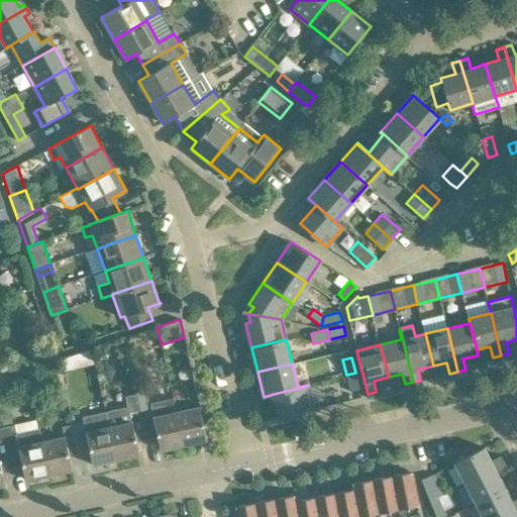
[(50,374),(54,388),(64,386),(61,371),(50,374)]
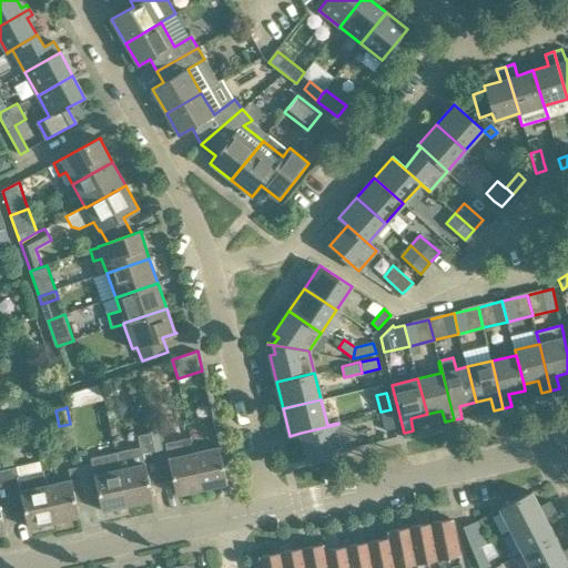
[(391,409),(381,412),(385,430),(395,428),(391,409)]
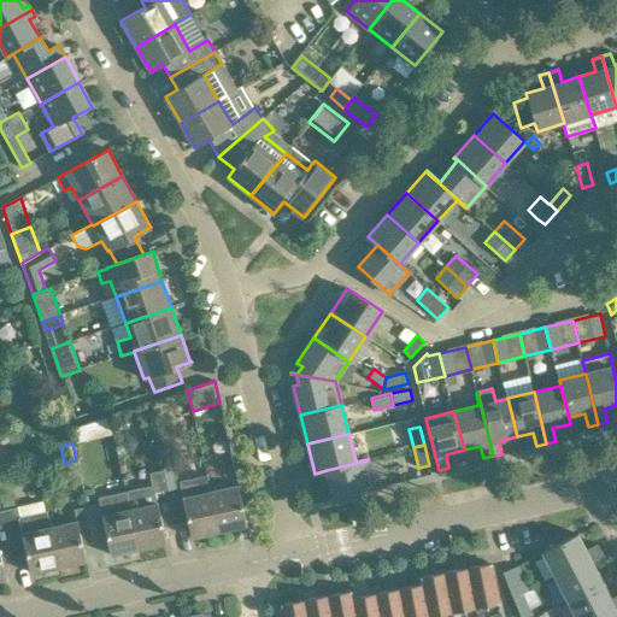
[(368,460),(327,470),(334,498),(374,488),(368,460)]
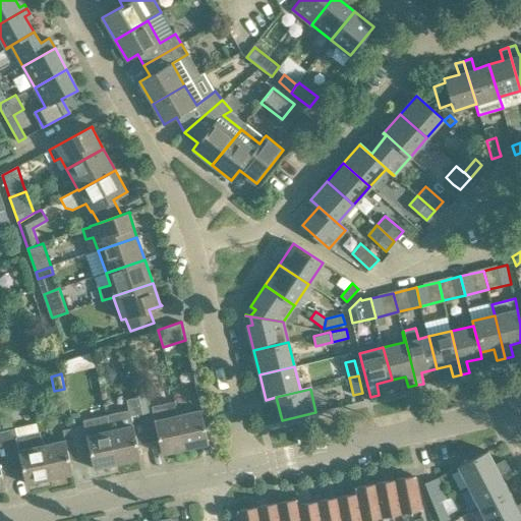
[(128,410),(107,414),(118,463),(140,458),(137,445),(148,442),(141,414),(140,414),(137,397),(125,399),(128,410)]
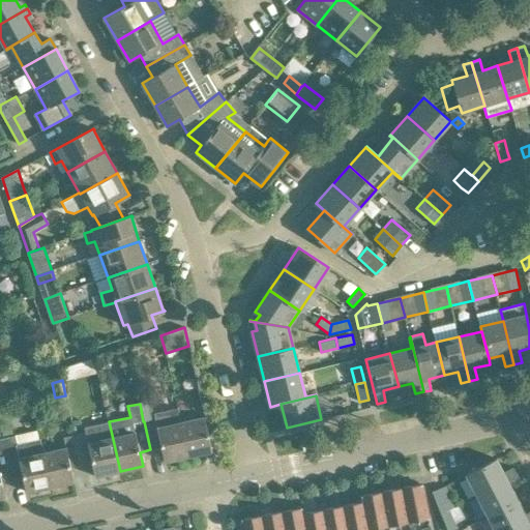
[(155,418),(144,421),(150,449),(162,447),(165,461),(189,455),(181,421),(180,422),(177,408),(153,414),(155,418)]
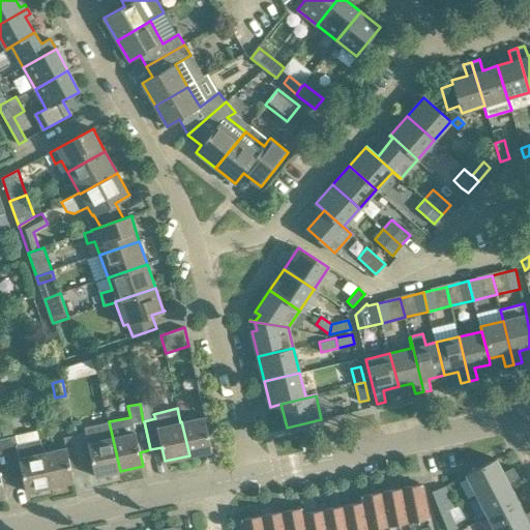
[(204,417),(181,421),(189,455),(212,450),(204,417)]
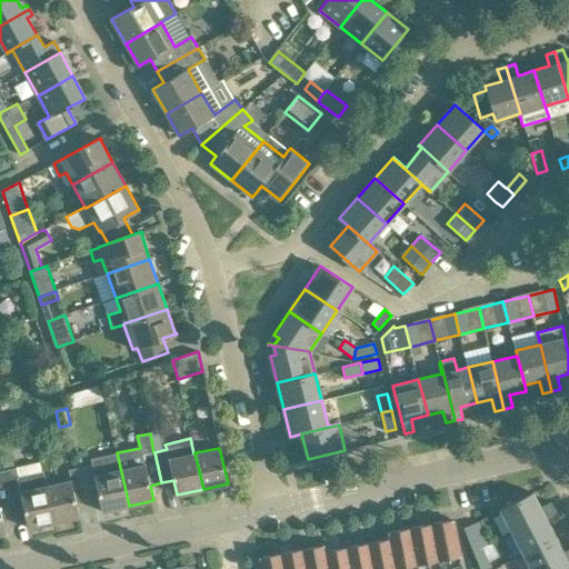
[(91,466),(81,468),(89,498),(99,496),(102,511),(129,506),(117,452),(90,458),(91,466)]
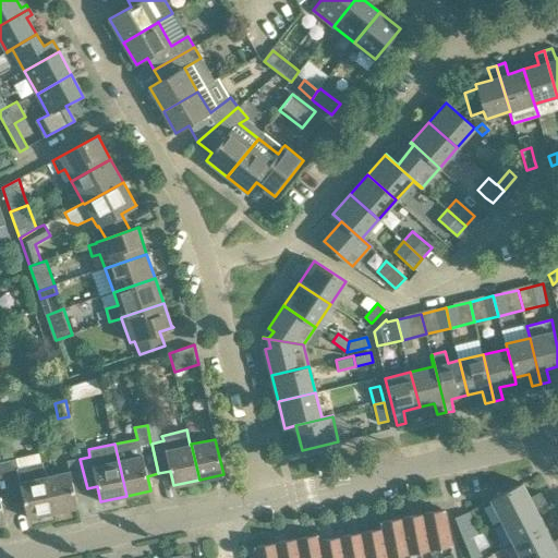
[(13,455),(12,445),(2,447),(4,457),(13,455)]
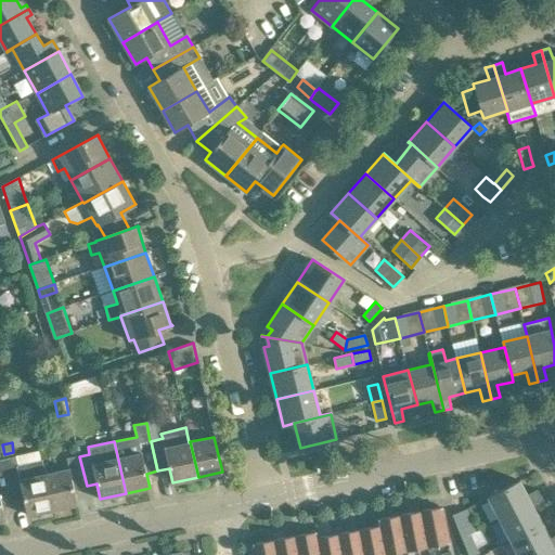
[(7,467),(14,502),(24,500),(27,515),(53,510),(46,474),(44,474),(41,460),(16,465),(14,455),(4,457),(7,467)]
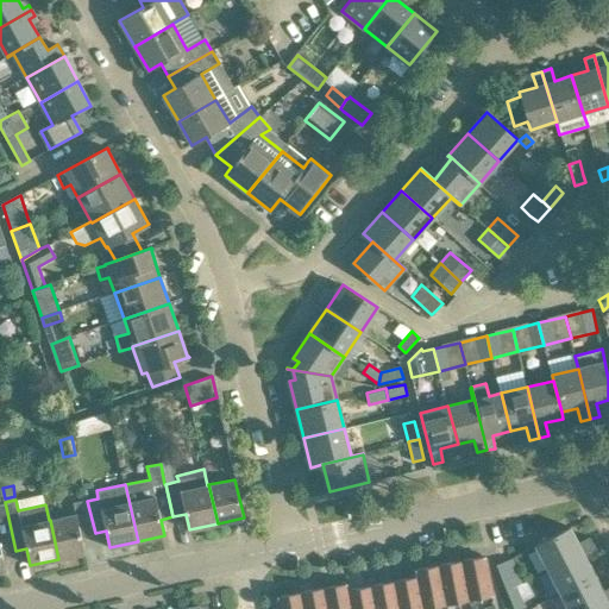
[(77,514),(50,520),(58,559),(85,553),(81,537),(95,533),(87,501),(75,503),(77,514)]
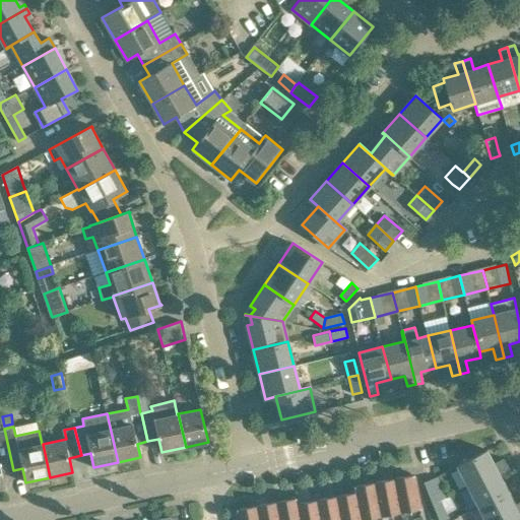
[(0,488),(4,488),(1,473),(13,470),(6,438),(4,429),(0,430),(0,488)]
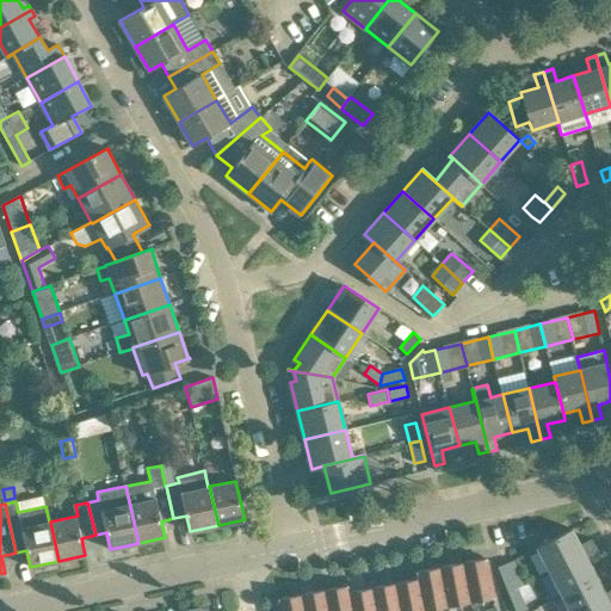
[(572,529),(537,547),(549,571),(596,547),(592,538),(580,544),(572,529)]
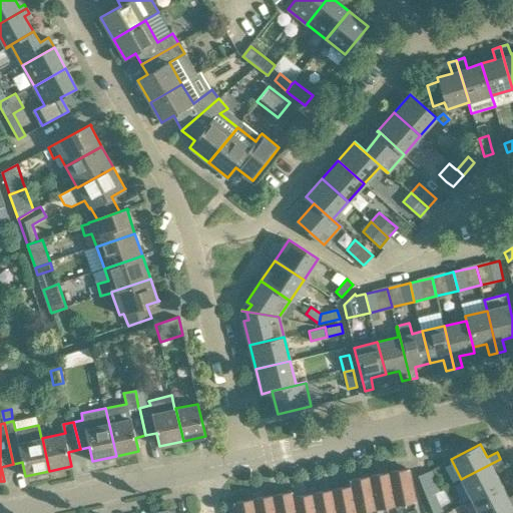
[(500,459),(461,479),(472,500),(501,484),(494,471),(504,466),(500,459)]
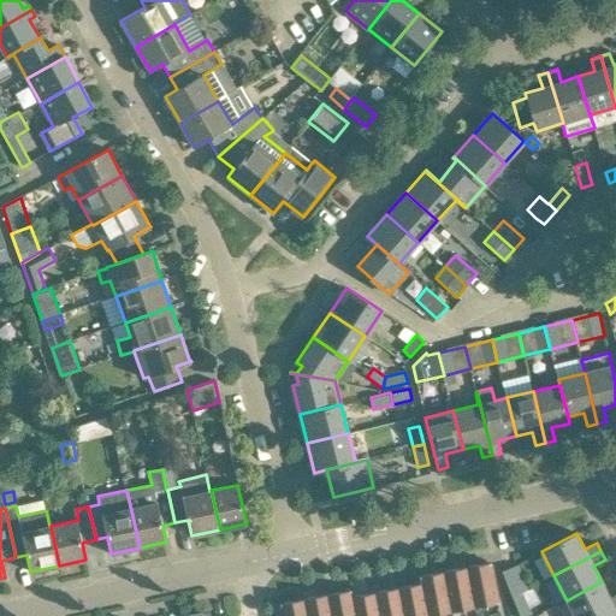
[(491,562),(467,567),(475,606),(498,603),(491,562)]
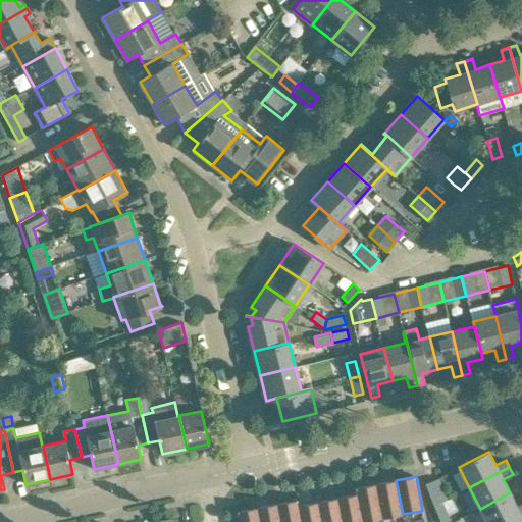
[(438,478),(425,484),(433,505),(442,502),(447,500),(438,478)]
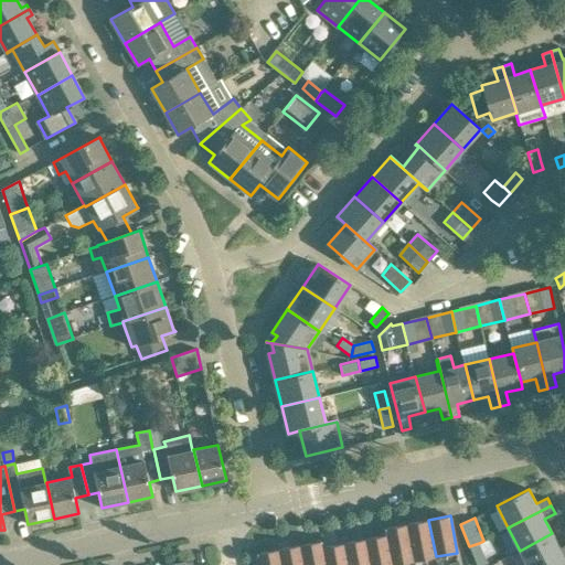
[(428,520),(407,524),(414,561),(436,556),(428,520)]
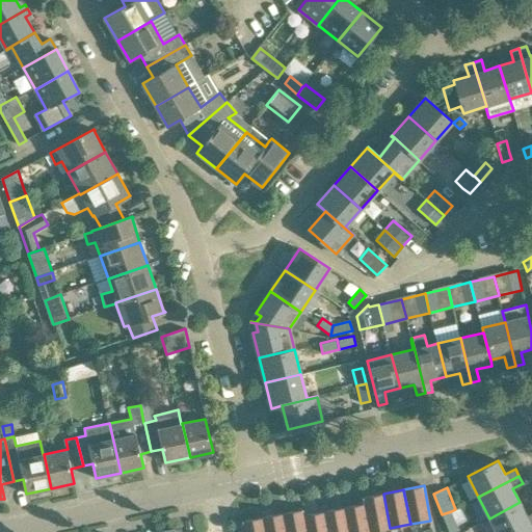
[(383,494),(363,497),(369,531),(370,531),(390,528),(383,494)]
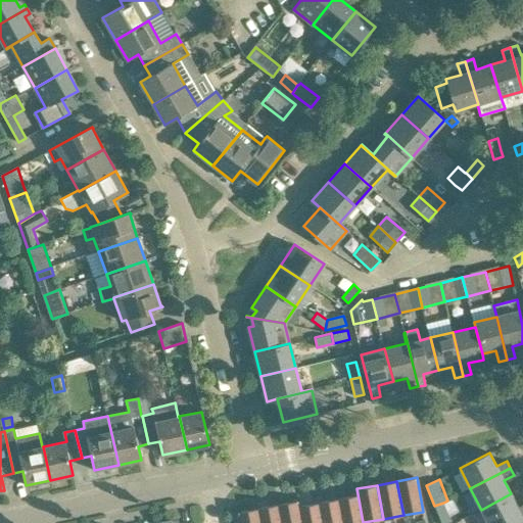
[(358,494),(338,498),(342,522),(363,522),(357,488),(357,489),(358,494)]
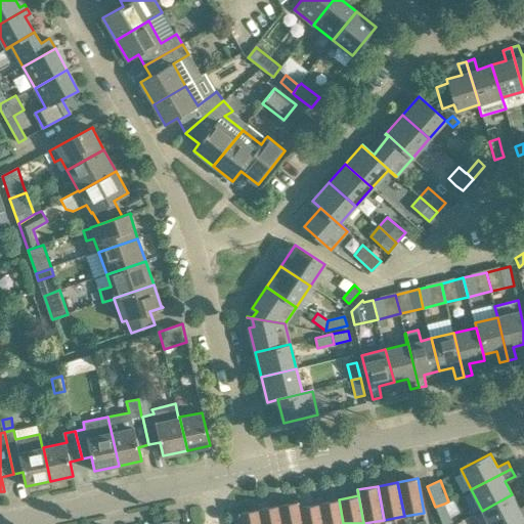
[(512,494),(482,511),(488,523),(506,523),(523,515),(523,505),(519,509),(512,494)]
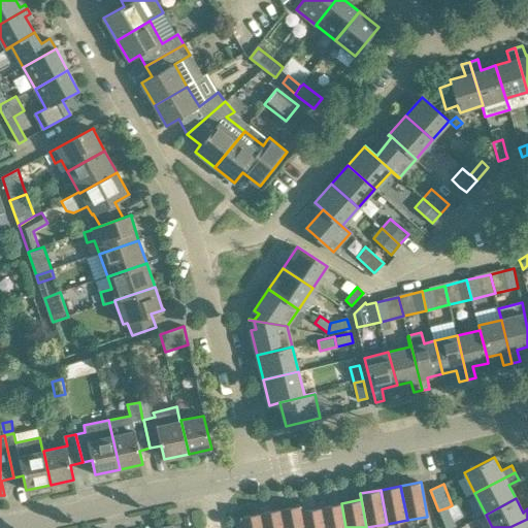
[(345,527),(341,503),(322,507),(325,527),(345,527)]
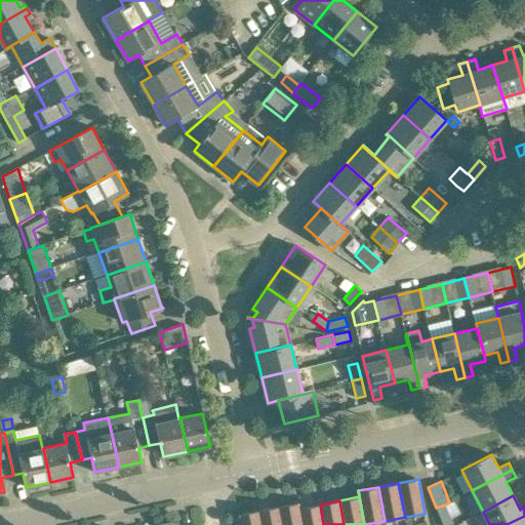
[(303,524),(298,502),(279,507),(282,524),(303,524)]
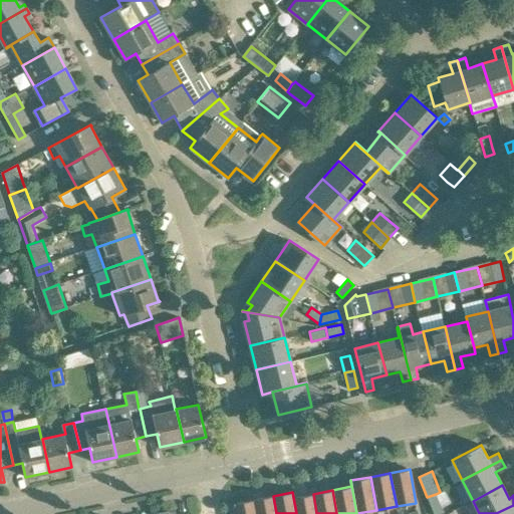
[(293,492),(292,492),(296,513),(316,513),(313,494),(294,498),(293,492)]
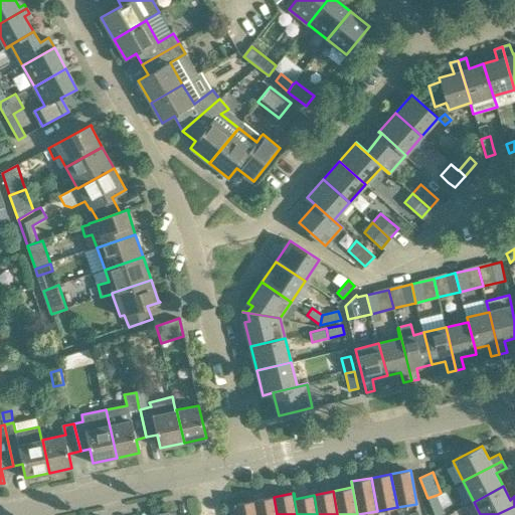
[(441,493),(428,499),(435,514),(440,514),(444,513),(437,496),(442,495),(441,493)]
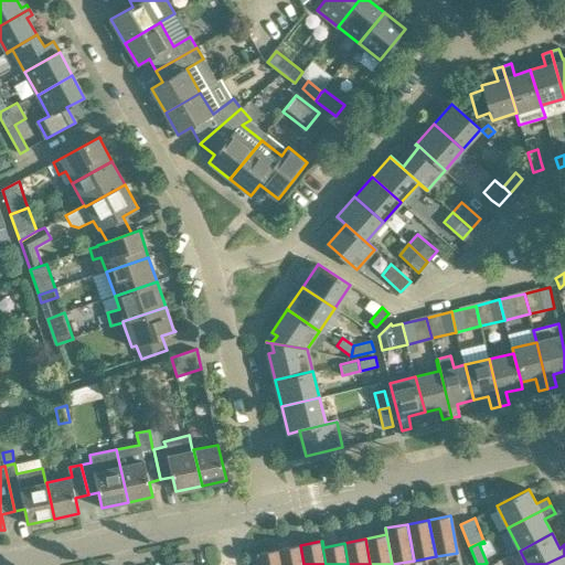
[(304,564),(300,545),(278,550),(281,564),(304,564)]
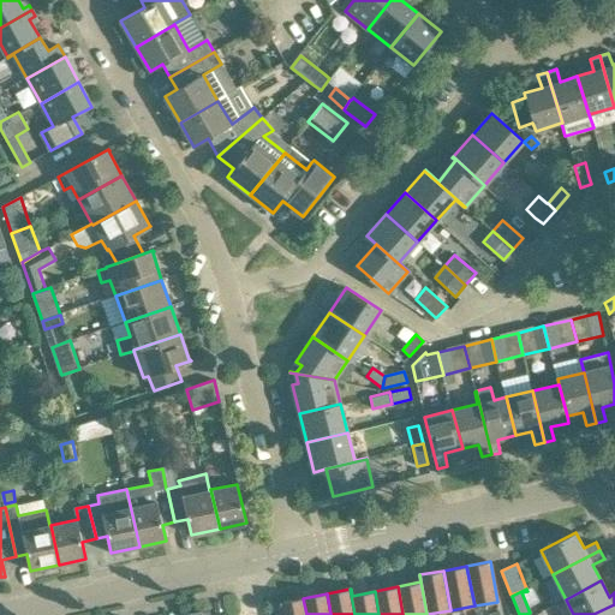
[(306,614),(303,598),(280,602),(281,614),(306,614)]
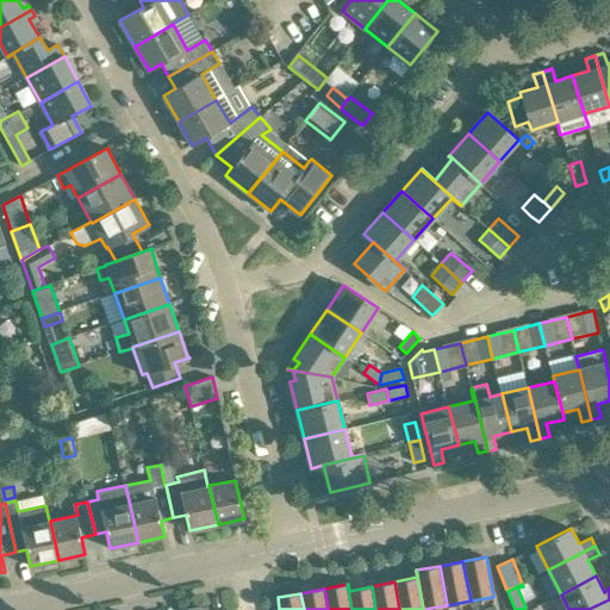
[(609,609),(609,599),(597,607),(590,609),(609,609)]
